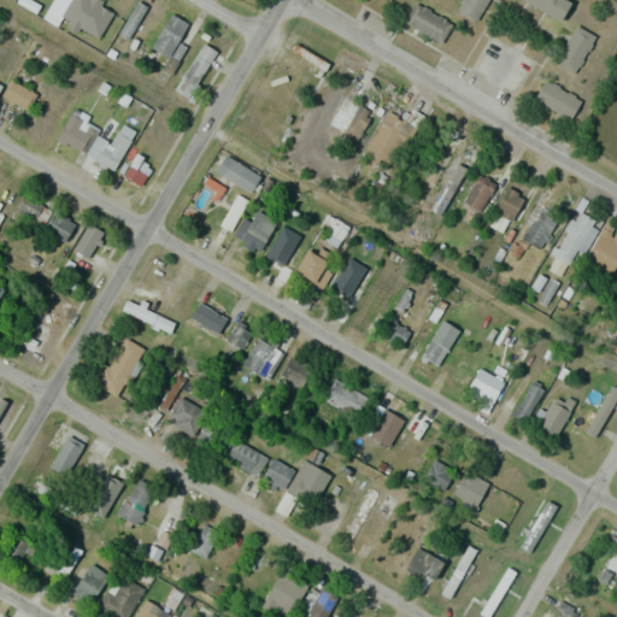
[(98,39),(115,12),(94,0),(52,0),(48,7),(98,39)]
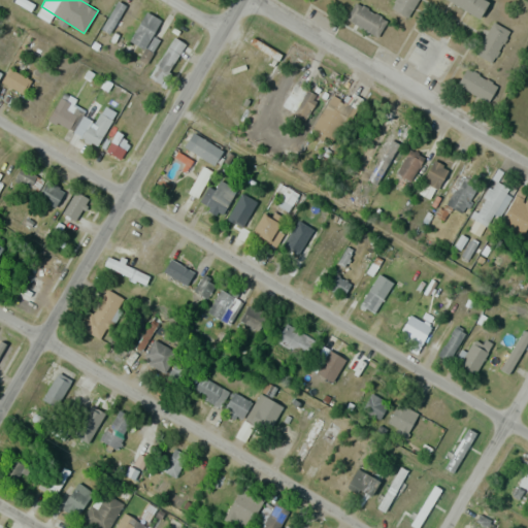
[(408,18),(418,0),(395,0),(391,8),(408,18)]
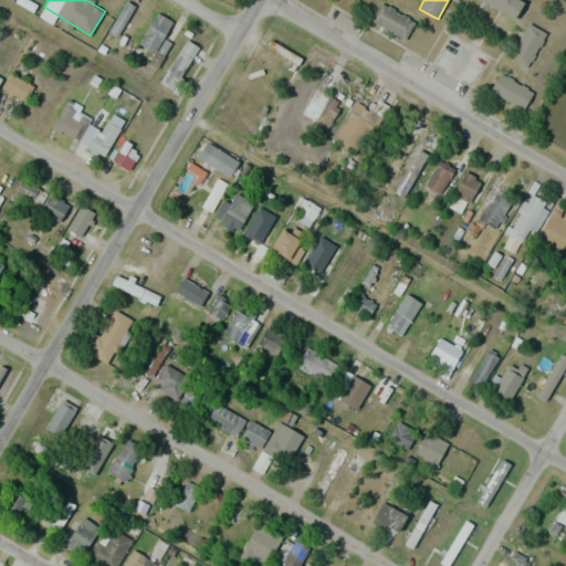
[(524,0),(478,0),(515,19),(524,0)]
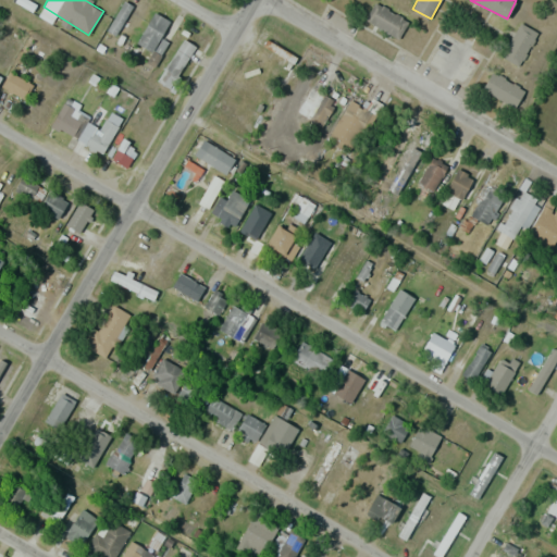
[(108,32),(116,36),(132,5),(123,1),(108,32)]
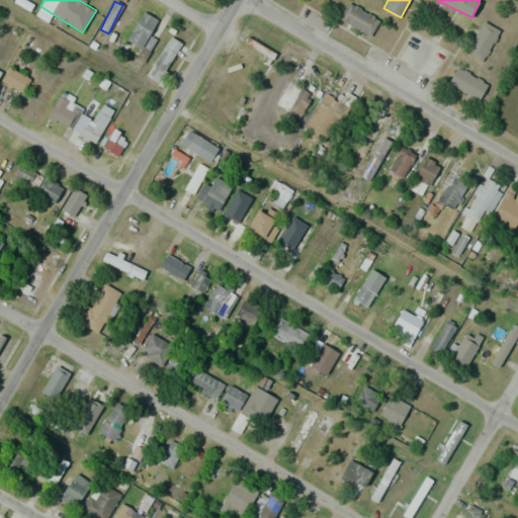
[(380,20),(349,2),(339,18),(370,36),(380,20)]
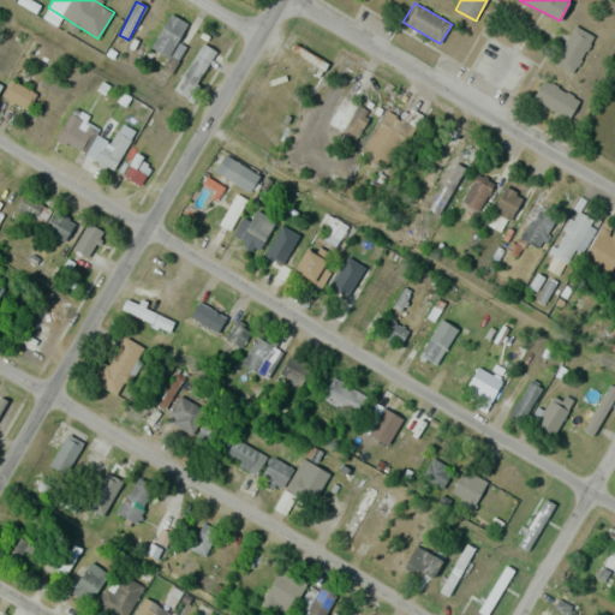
[(150,48),(168,58),(187,23),(169,13),(150,48)]
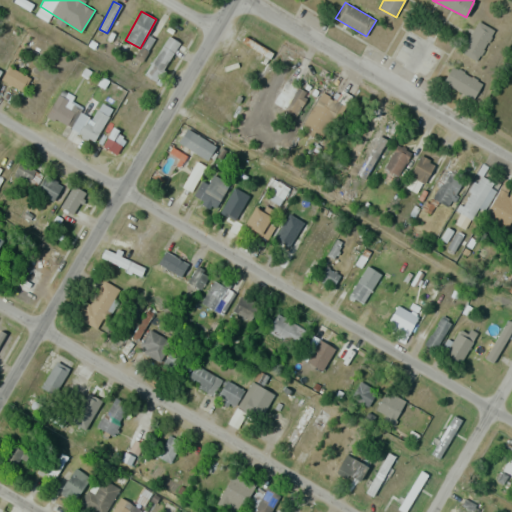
[(476,60),(495,31),(479,20),(460,50),(476,60)]
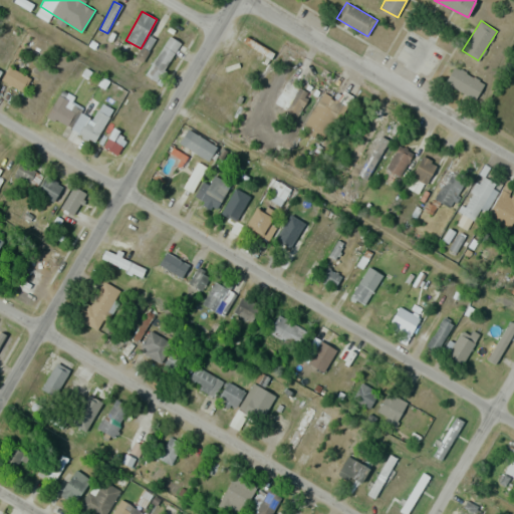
[(156,82),(181,43),(170,36),(145,74),(156,82)]
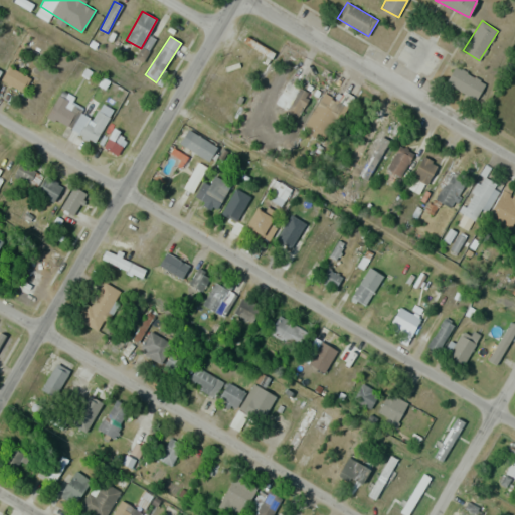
[(1,79),(22,93),(30,78),(9,65),(1,79)]
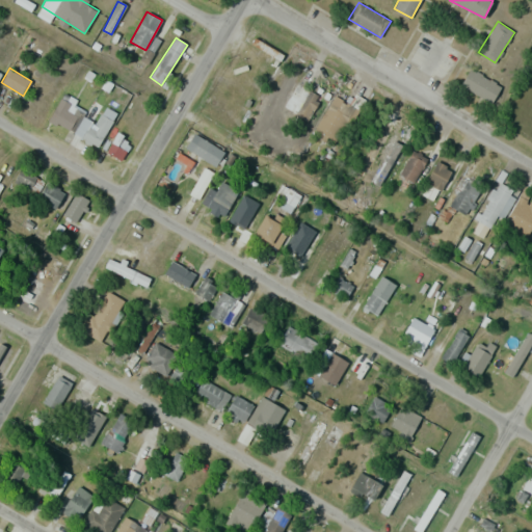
[(501,87),(472,69),(461,84),(490,103),(501,87)]
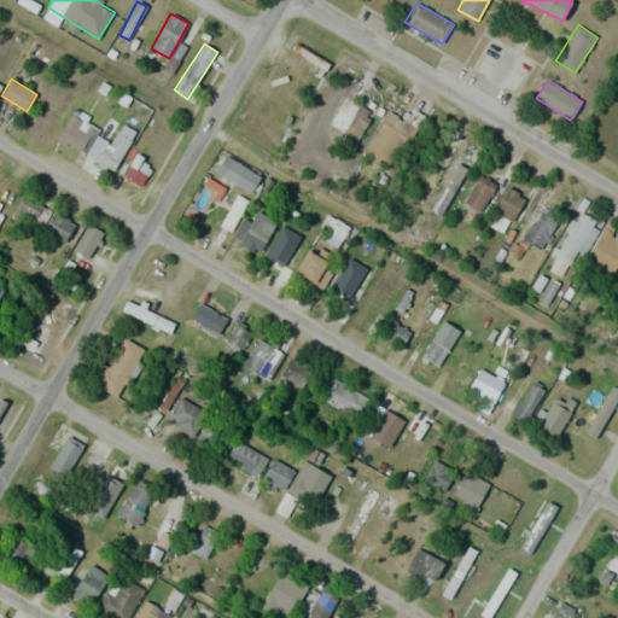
[(359,139),(373,111),(344,97),(330,124),(359,139)]
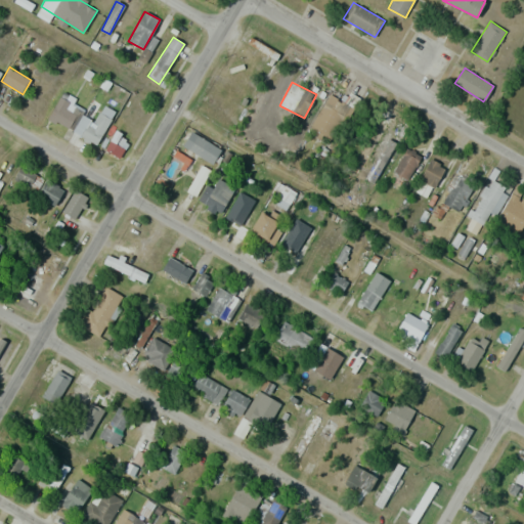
[(84,111),(61,95),(48,116),(71,131),(84,111)]
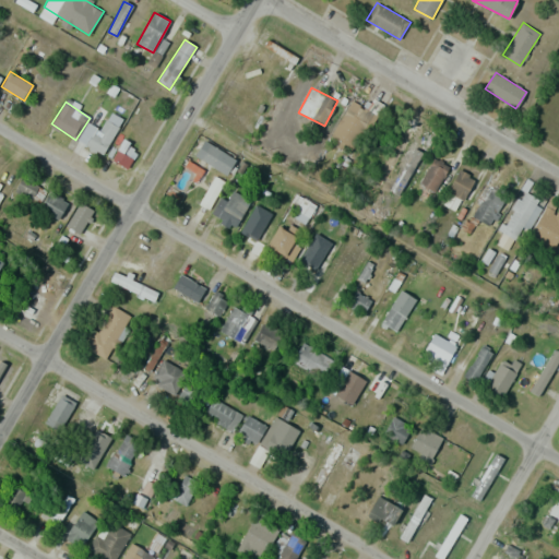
[(113,135),(96,127),(85,146),(103,155),(113,135)]
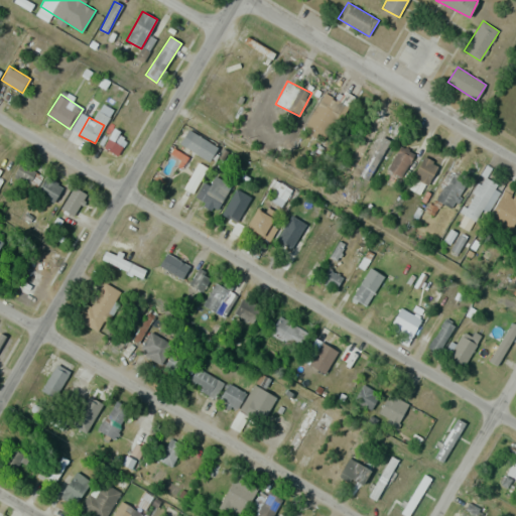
[(384,155),(394,137),(378,129),(368,146),(384,155)]
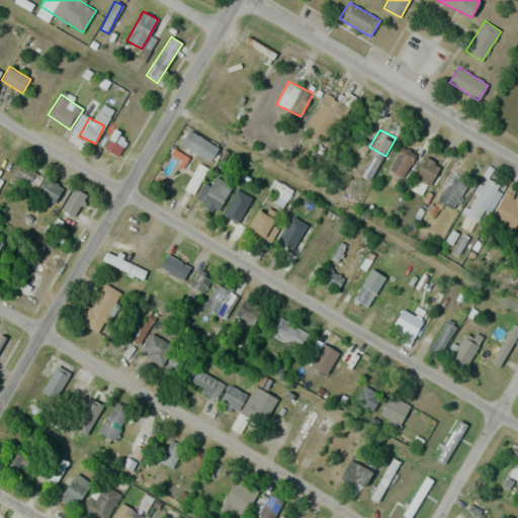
[(207,141),(193,134),(186,148),(200,154),(207,141)]
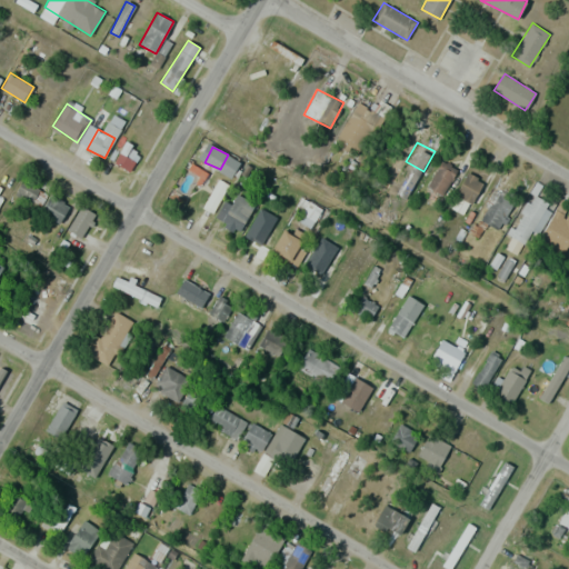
[(115,161),(128,171),(135,162),(120,153),(115,161)]
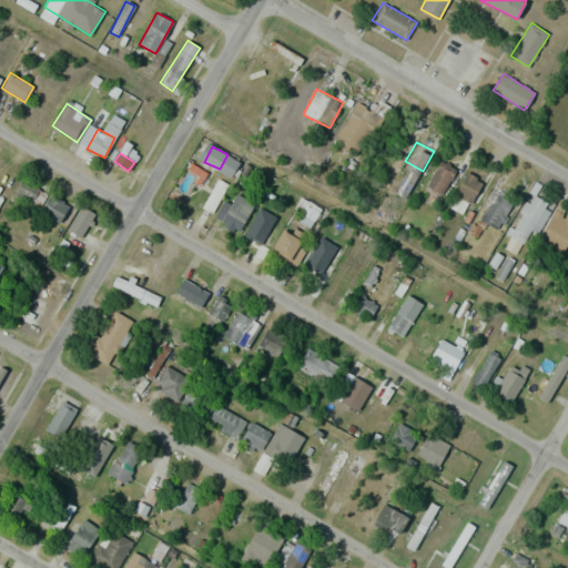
[(456,168),(440,159),(426,185),(443,194),(456,168)]
